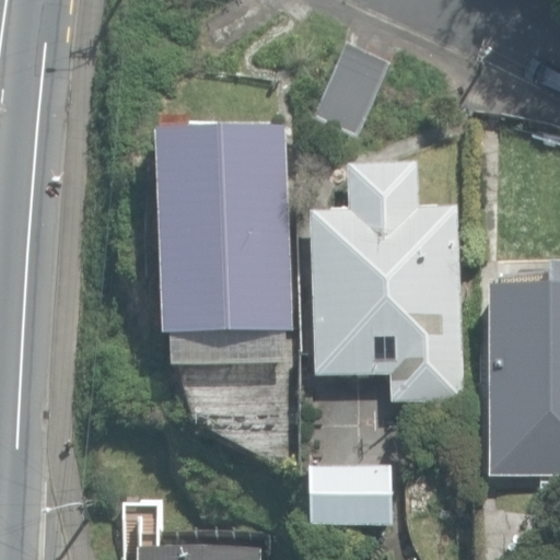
[(321,101),(361,120),(388,65),(348,45),(321,101)]
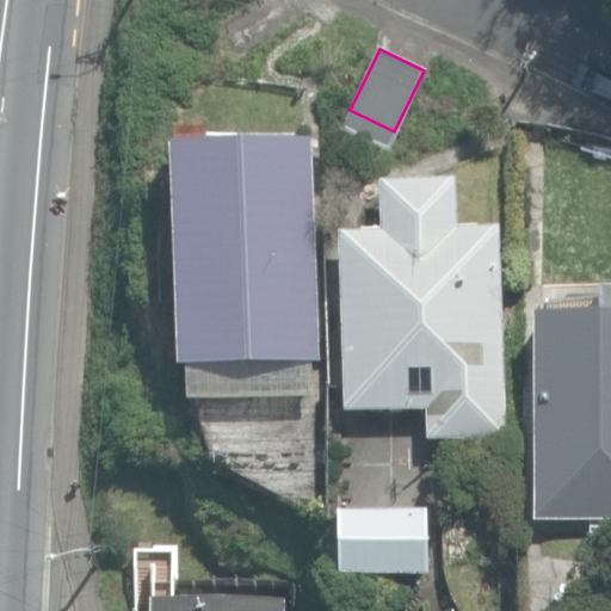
[(174,131),(181,366),(318,362),(309,142),(211,146),(211,130),(174,131)]
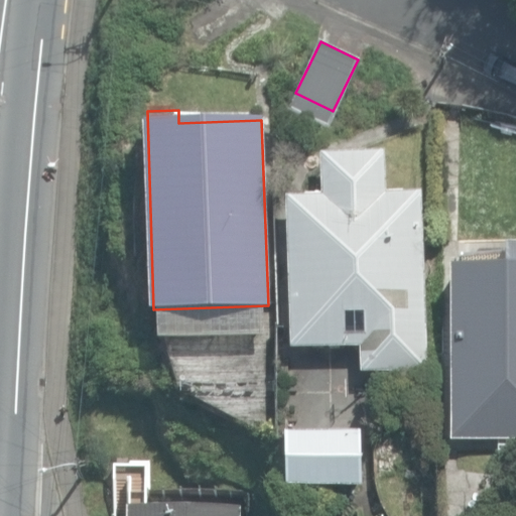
[(358,347),(359,370),(424,368),(420,191),(385,192),(384,151),(320,153),(321,194),(285,195),(289,349),(358,347)]
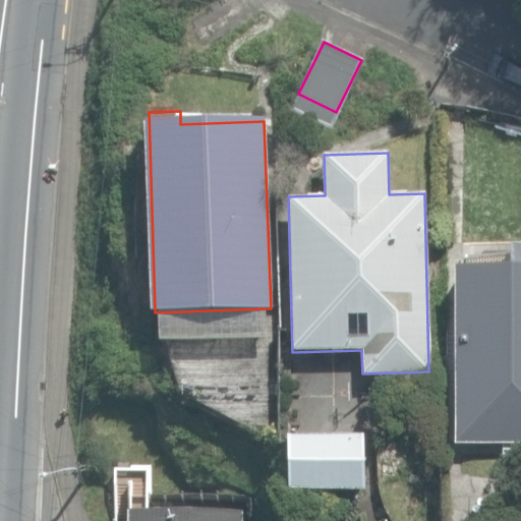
[(454,442),(520,442),(520,249),(511,250),(511,273),(455,272),(454,442)]
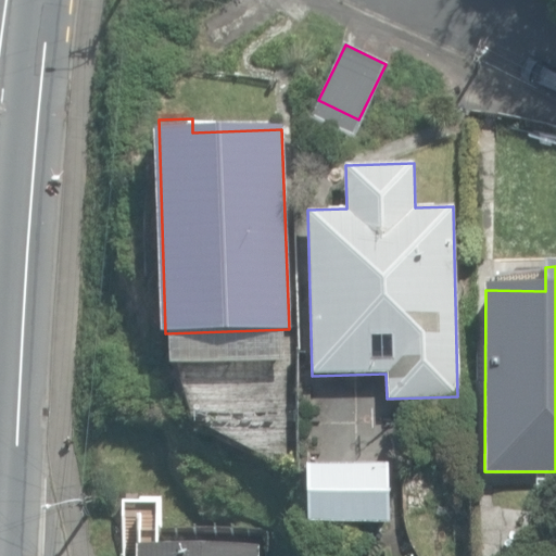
[(306,464),(307,523),(389,522),(388,463),(306,464)]
